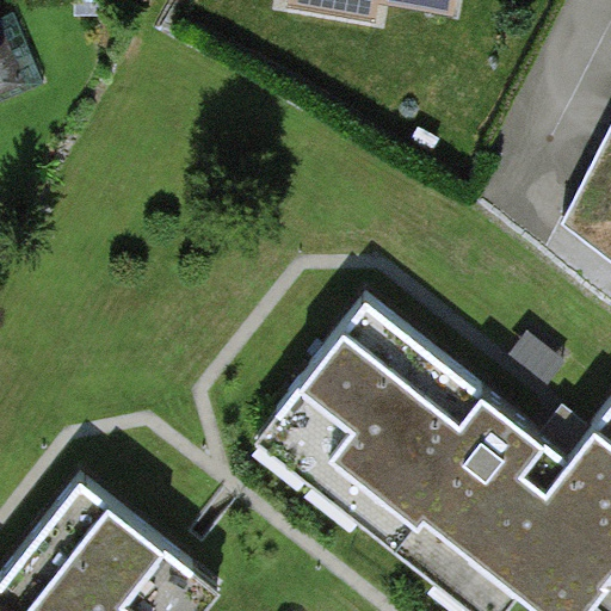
[(19,0),(0,0),(0,90),(48,72),(19,0)]
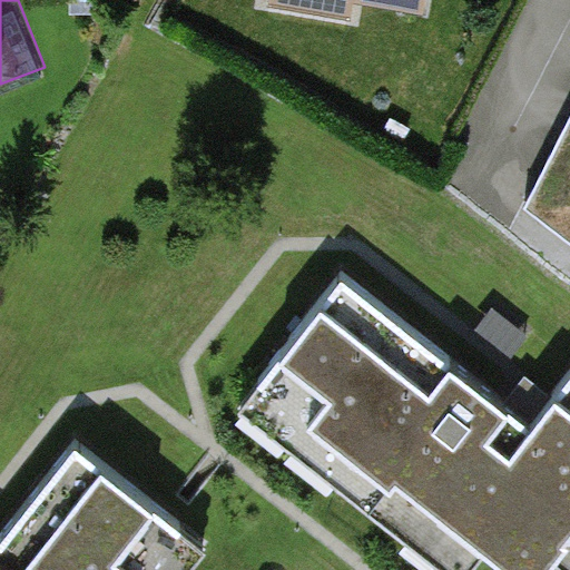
[(277,0),(277,6),(349,17),(351,0),(277,0)]
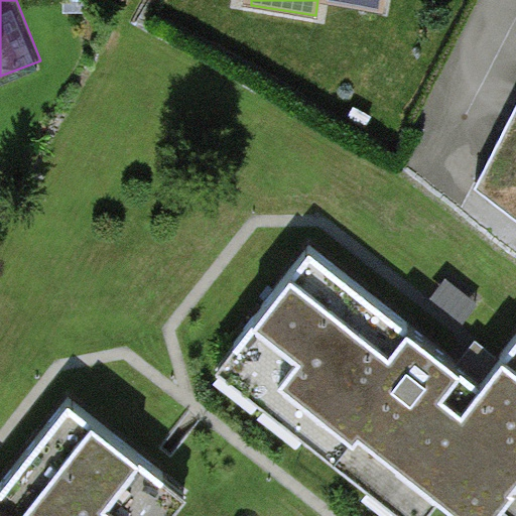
[(515,104),(477,182),(515,214),(515,104)]
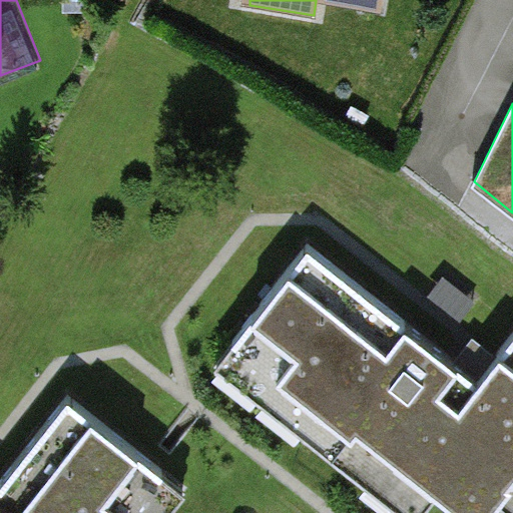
[(512,512),(512,337),(481,378),(307,243),(210,369),(397,512),(424,512),(438,495),(461,512),(492,512),(499,504),(510,512),(512,512)]
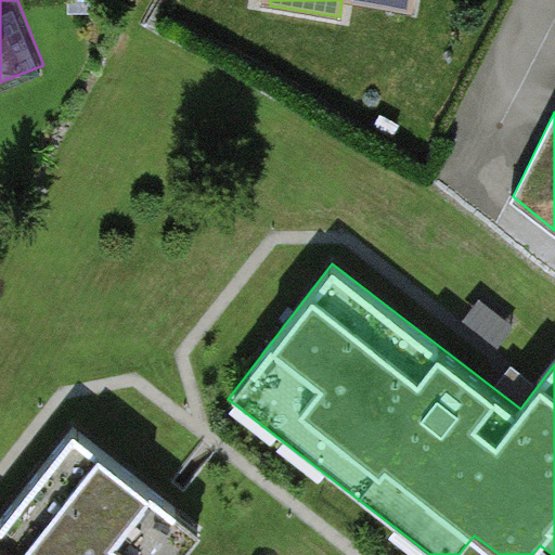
[(0,504),(0,554),(177,554),(205,519),(71,414),(0,504)]
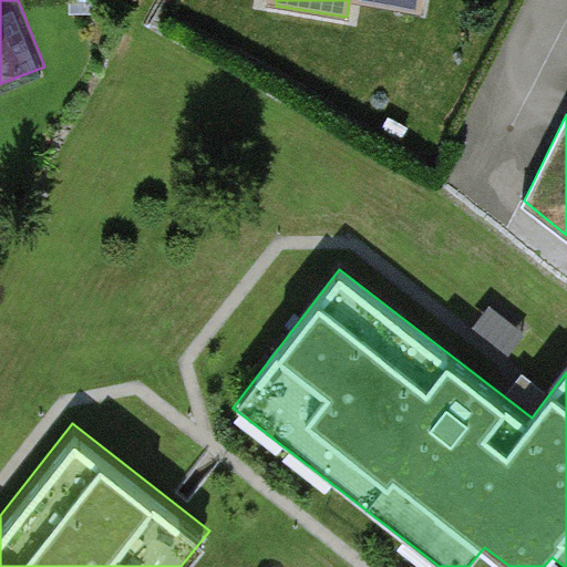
All buildings are outlined.
